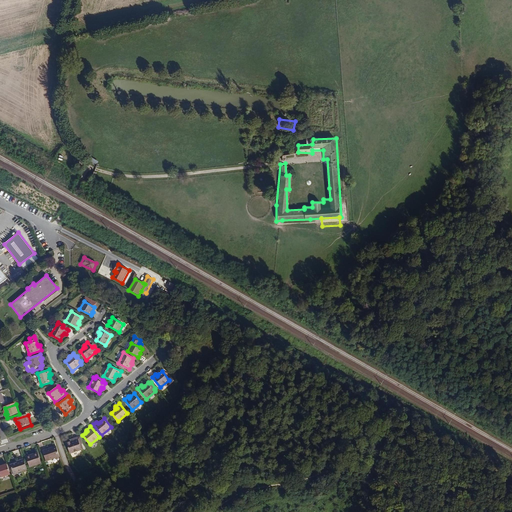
[(74,441),(72,442),(67,443),(70,453),(82,450),(81,446),(82,446),(82,445),(82,444),(83,444),(81,436),(73,439),(74,441)]
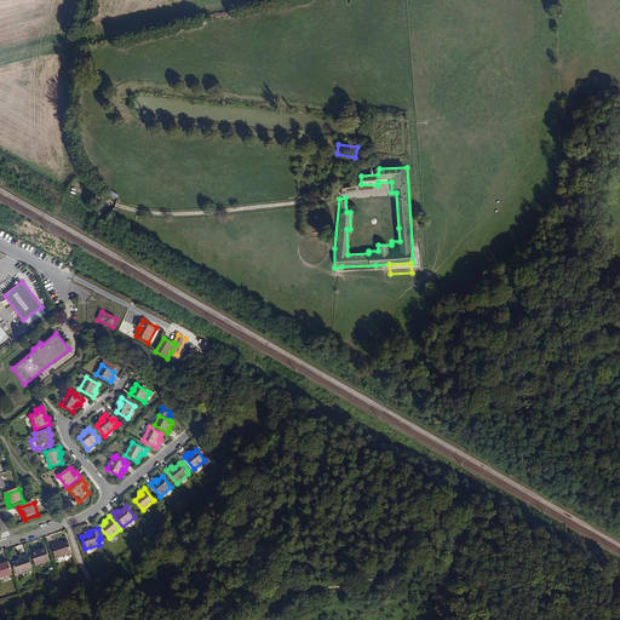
[(73,554),(69,543),(62,544),(62,543),(52,546),(56,558),(73,554)]
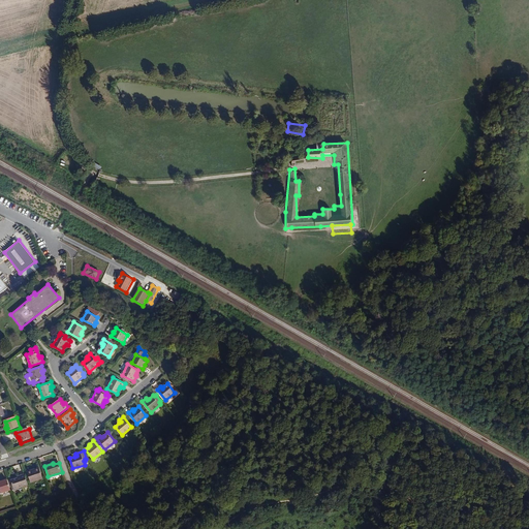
[(44,478),(41,469),(36,470),(35,469),(29,471),(32,481),(44,478)]
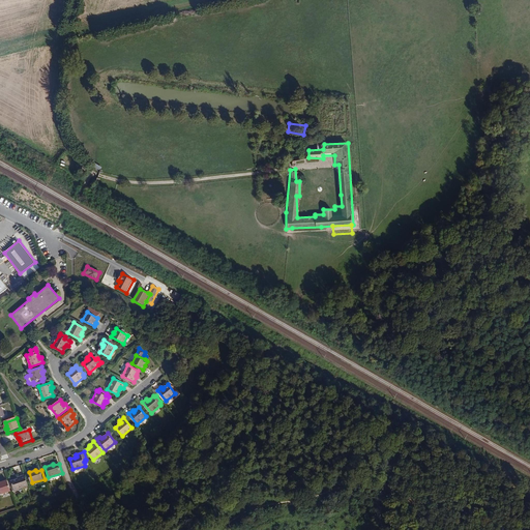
[(29,486),(26,475),(22,476),(22,477),(11,480),(15,491),(29,486)]
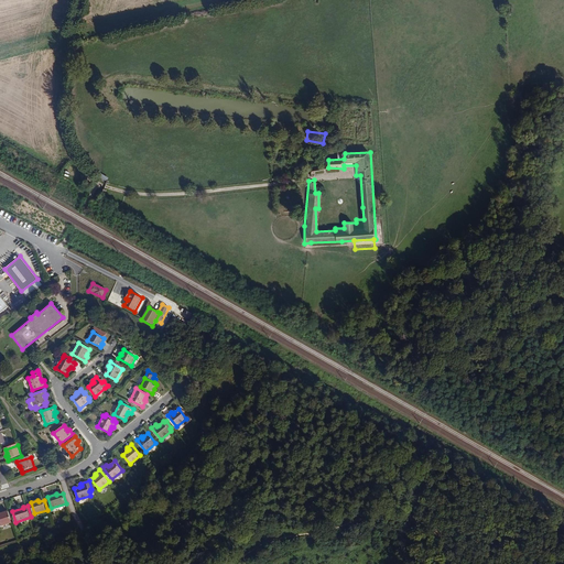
[(0,513),(0,522),(1,522),(2,525),(12,522),(9,511),(2,513),(0,513)]
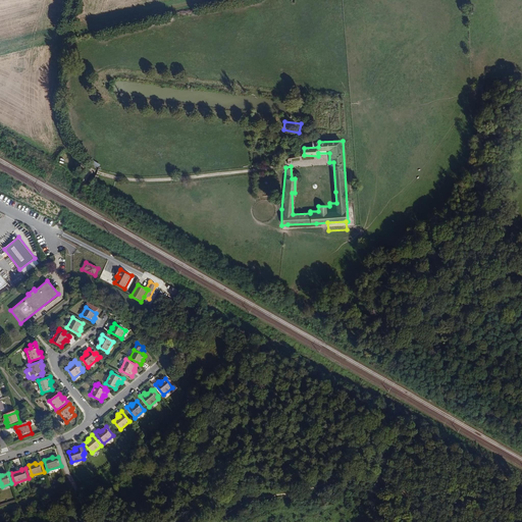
All buildings are outlined.
